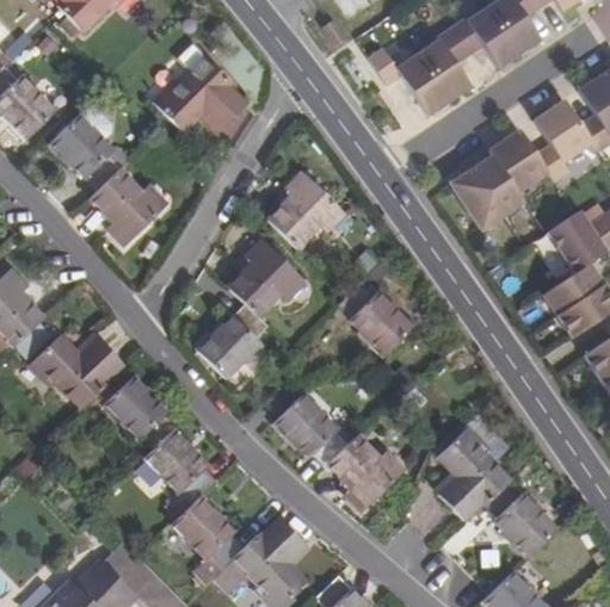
[(114,6),(119,0),(55,0),(69,14),(81,26),(84,30),(111,2),(114,6)]
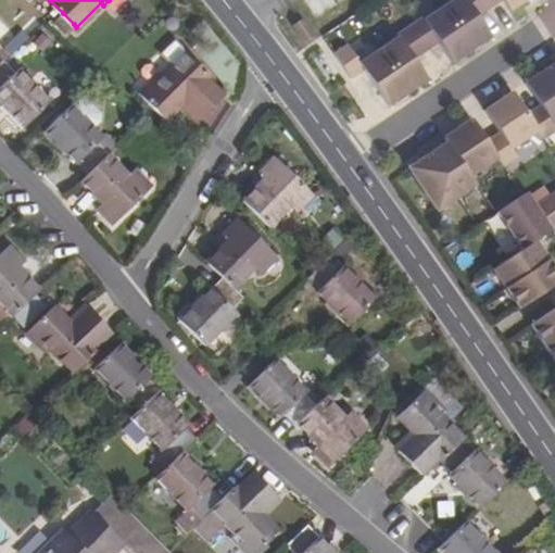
[(453,0),(443,7),(472,50),(492,37),(478,17),(466,0),(453,0)]
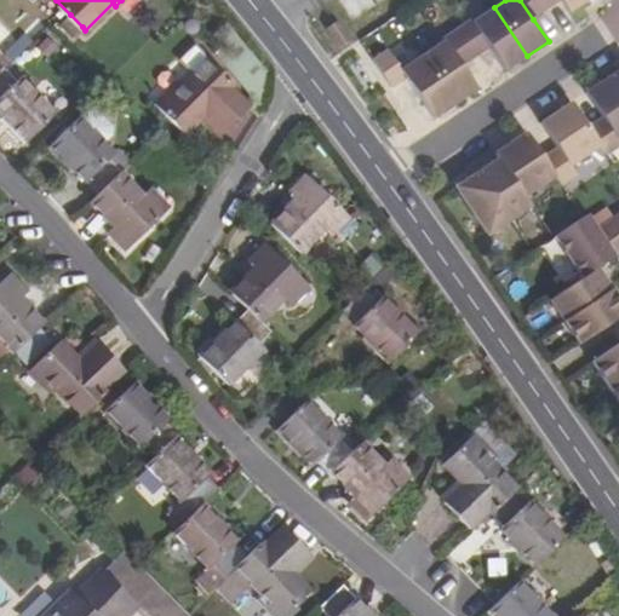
[(520,0),(533,19),(546,9),(540,0),(520,0)]
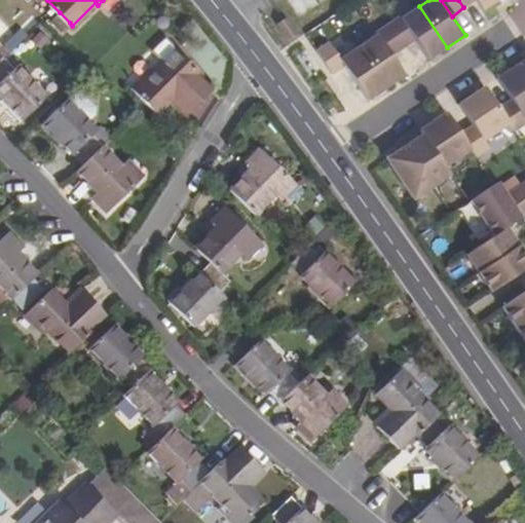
[(476,0),(483,9),(496,0),(476,0)]
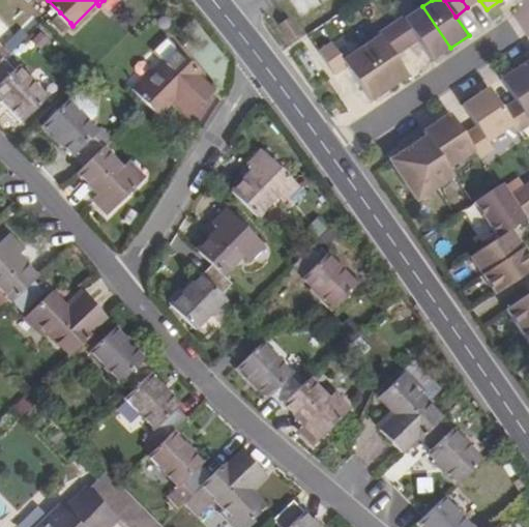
[(405,18),(418,40),(432,60),(450,48),(422,6),(405,18)]
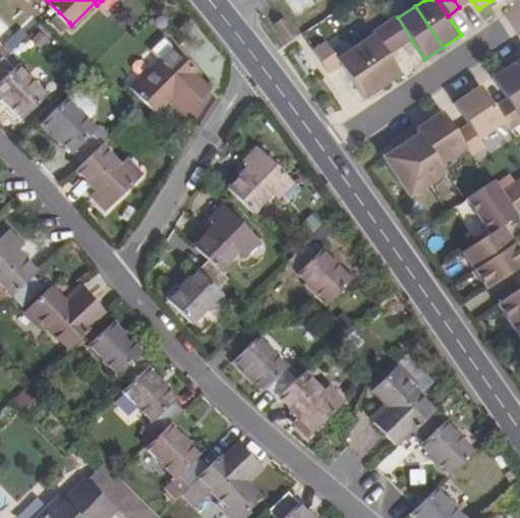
[(69,22),(59,12),(51,19),(62,31),(69,22)]
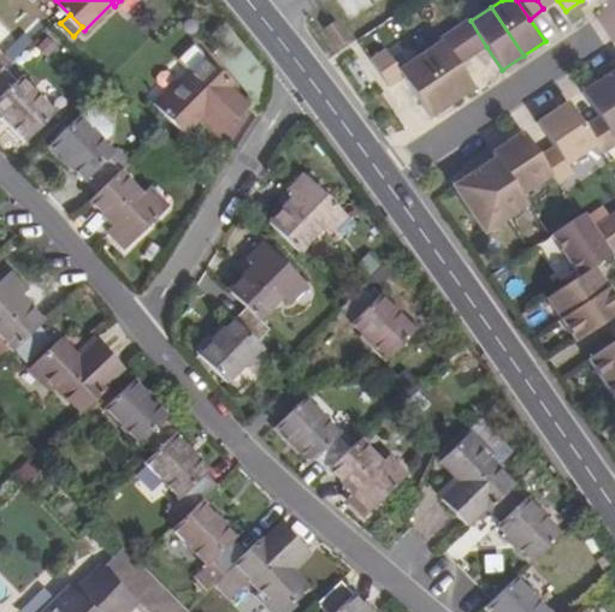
[(455,29),(473,55),(486,47),(471,21),(469,19),(455,29)]
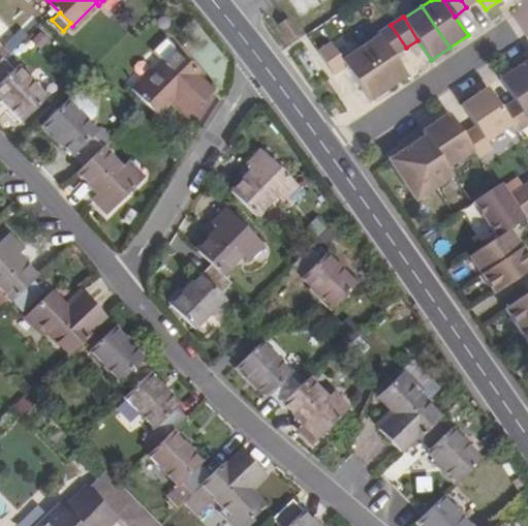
[(288,18),(279,24),(289,40),(299,34),(288,18)]
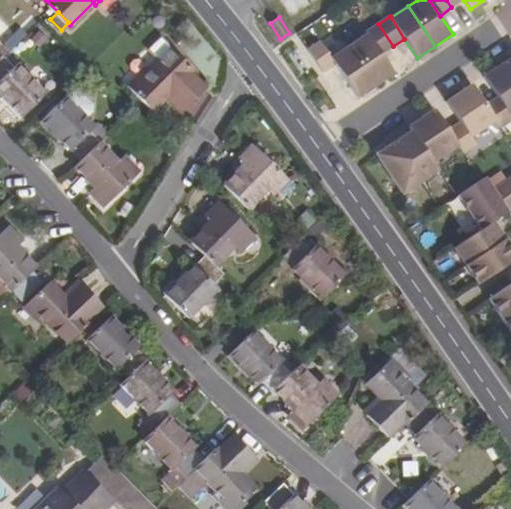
[(367,34),(382,54),(393,46),(378,24),(365,32),(367,34)]
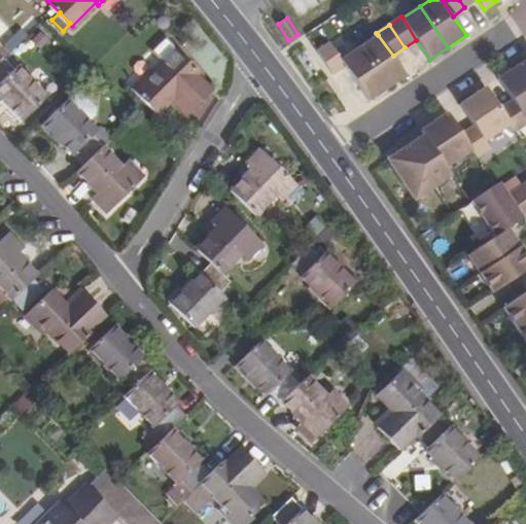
[(378,35),(360,47),(387,88),(407,75),(393,56),(378,35)]
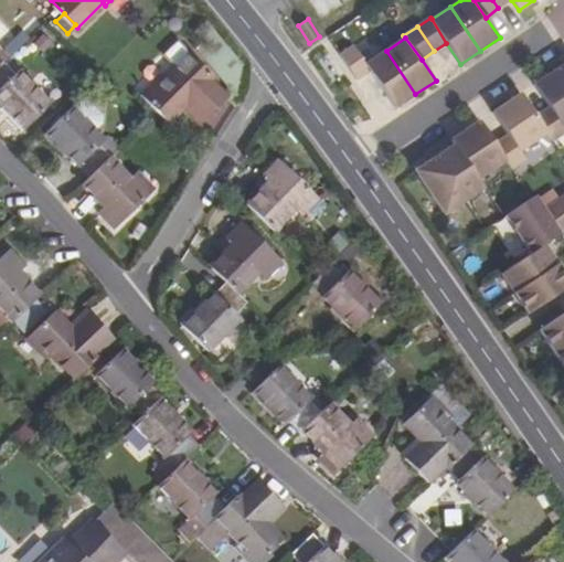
[(354,45),(340,55),(357,80),(371,70),(366,64),(354,45)]
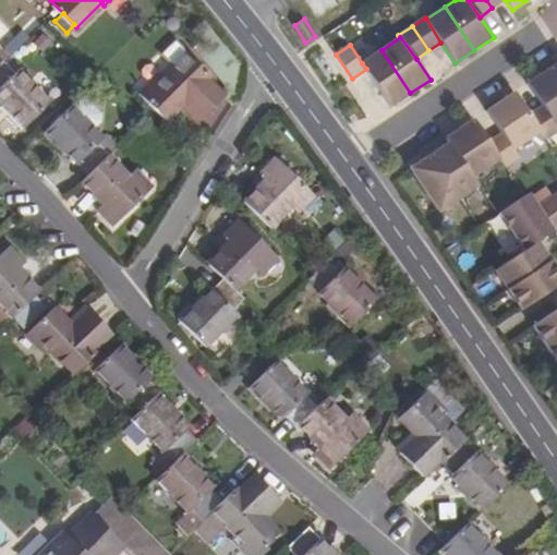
[(382,50),(362,63),(366,69),(390,106),(410,93),(382,50)]
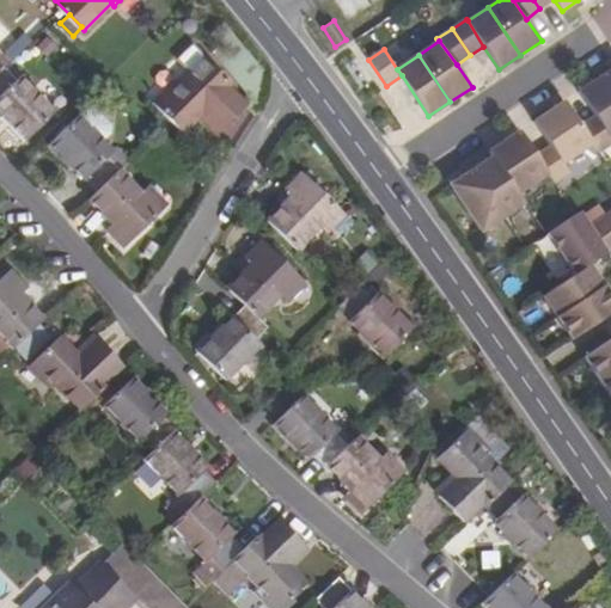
[(183,84),(179,80),(157,103),(183,130),(206,108),(225,127),(251,100),(209,57),(183,84)]
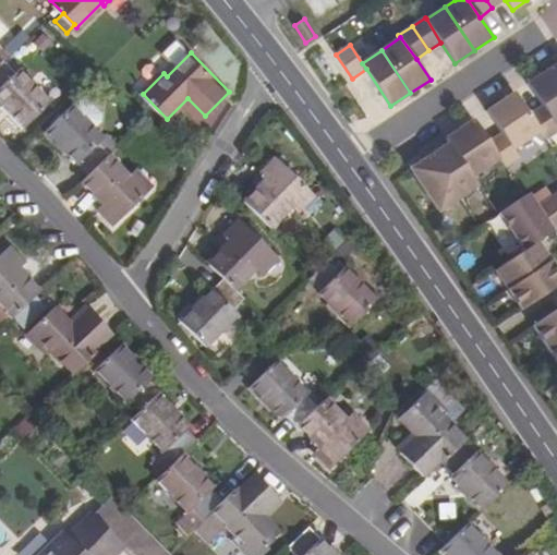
[(52,100),(20,68),(17,70),(5,59),(0,64),(0,95),(14,110),(12,112),(26,127),(52,100)]
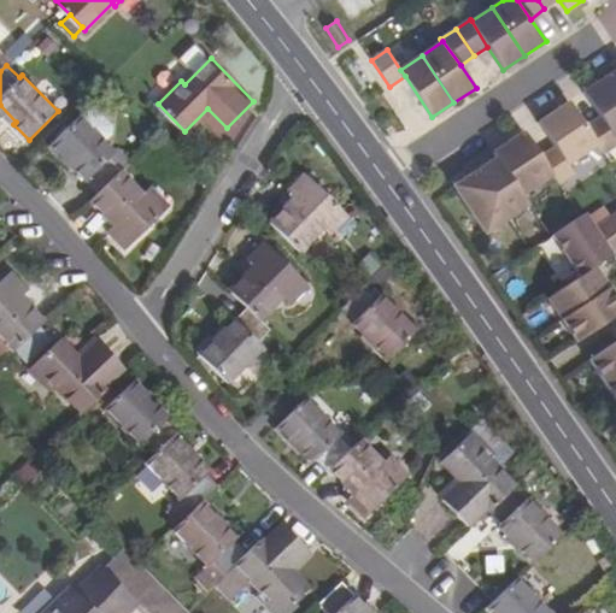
[(602,117),(615,136),(615,89),(606,77),(585,92),(602,117)]
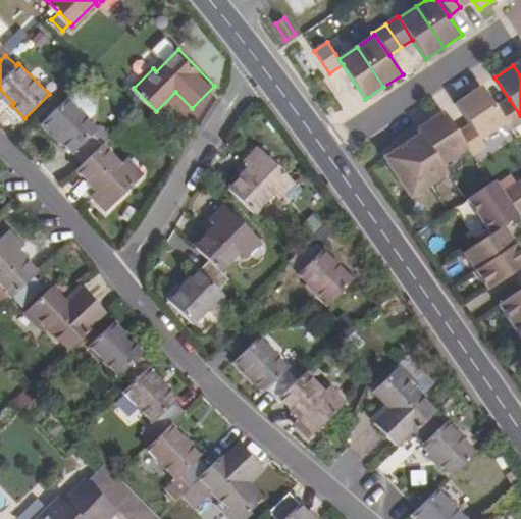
[(470,124),(481,140),(507,122),(497,107),(482,86),(456,103),(470,124)]
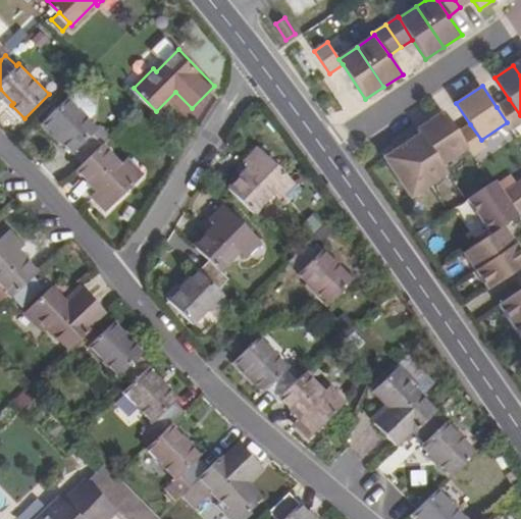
[(97,126),(67,97),(42,121),(54,135),(56,133),(84,161),(102,144),(109,136),(99,125),(97,126)]
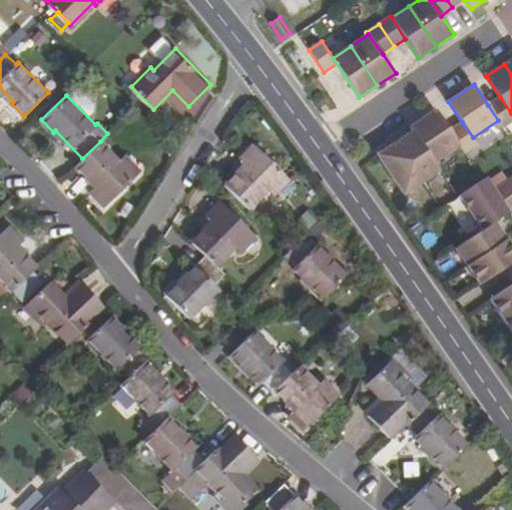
[(511,113),(500,97),(488,105),(498,120),(503,127),(511,120),(511,113)]
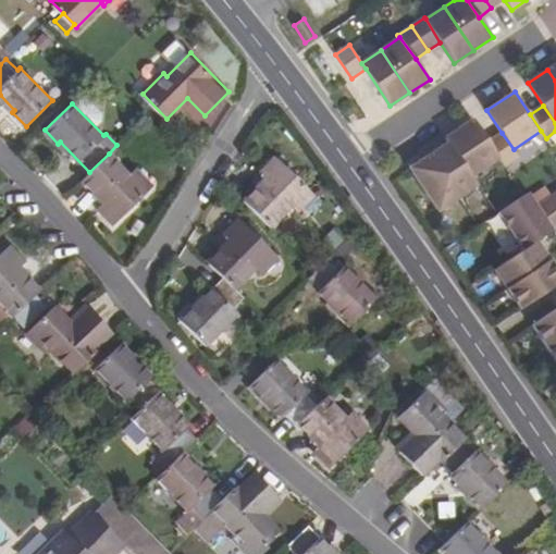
[(448,142),(472,176),(499,158),(489,142),(473,119),(446,137),(448,142)]
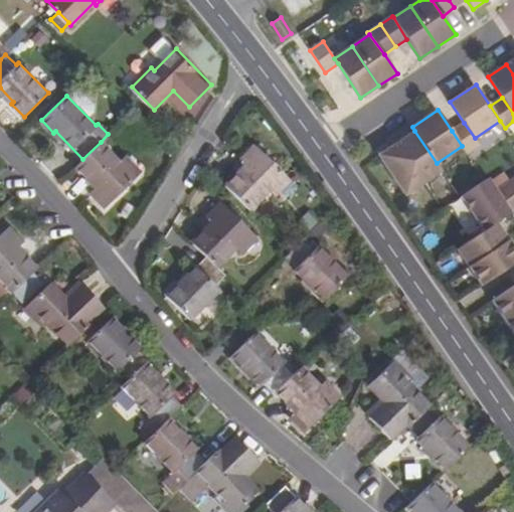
[(452,131),(462,146),(467,153),(480,145),(475,138),(464,123),(452,131)]
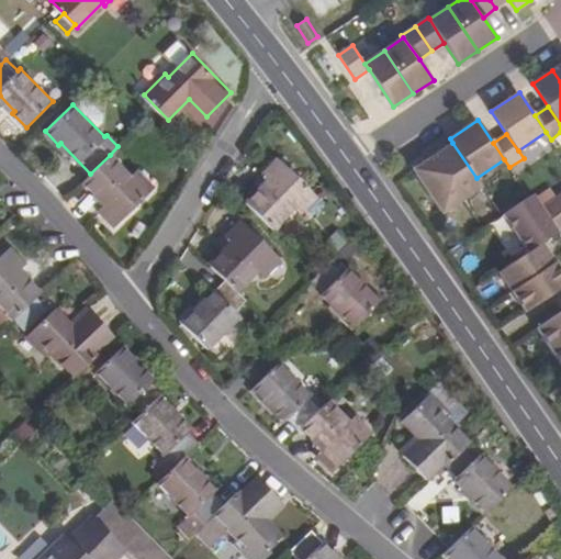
[(434,156),(462,200),(482,187),(477,178),(452,143),(434,156)]
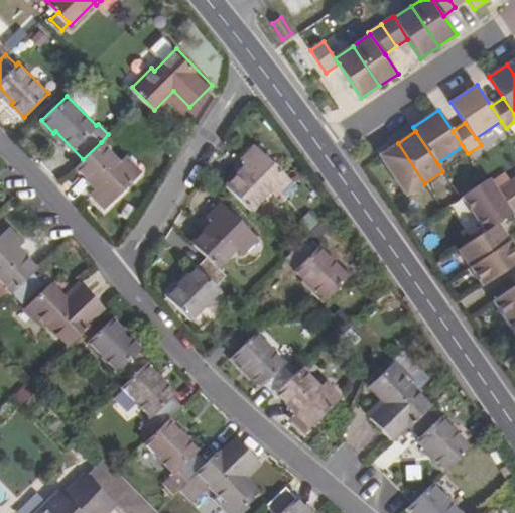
[(108,205),(135,177),(120,161),(101,142),(83,159),(78,165),(98,184),(93,189),(108,205)]
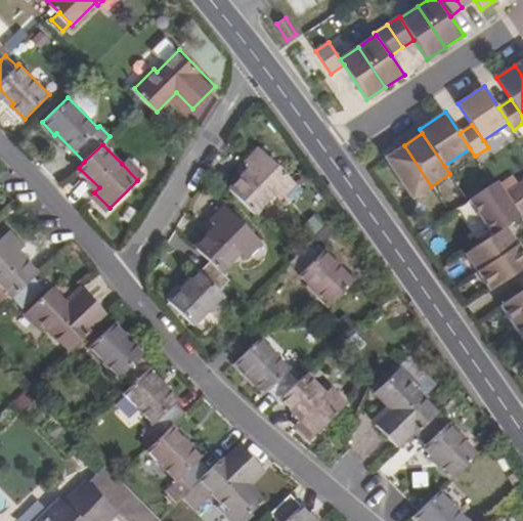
[(386,158),(412,198),(431,186),(404,145),(386,158)]
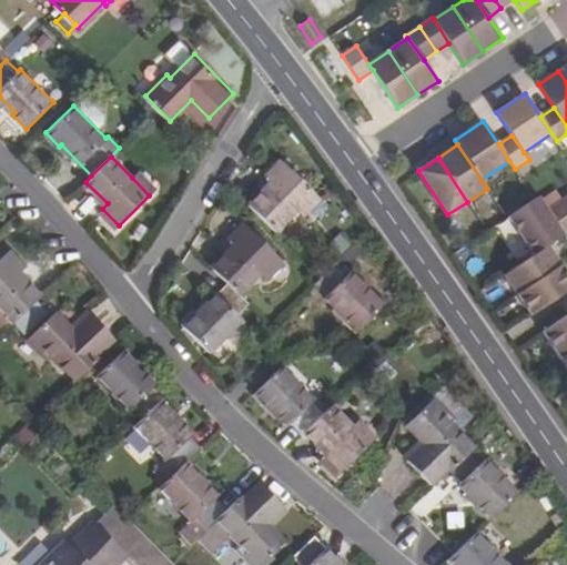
[(315,191),(283,159),(266,177),(273,182),(250,205),(276,231),(297,209),(315,191)]
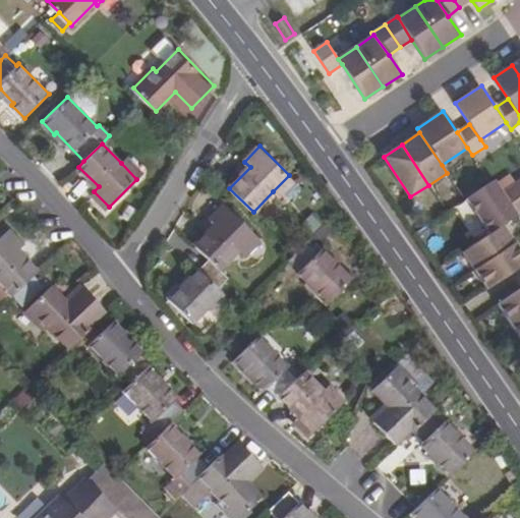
[(143,172),(128,156),(121,163),(136,179),(143,172)]
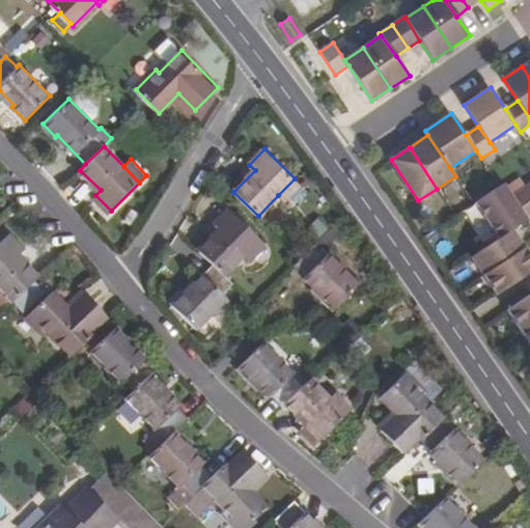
[(283,200),(300,185),(295,178),(278,195),(283,200)]
